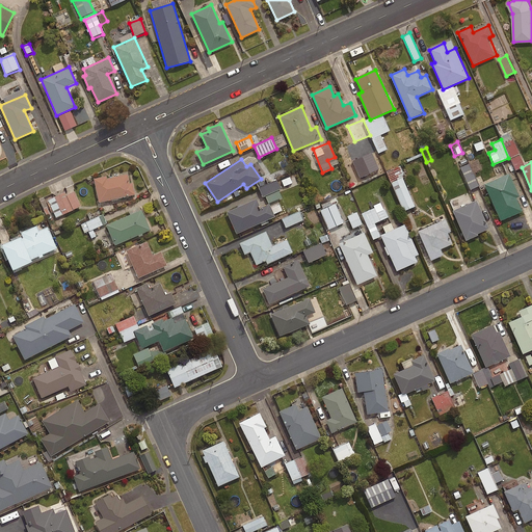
[(478,185),(469,163),(459,166),(469,189),(478,185)]
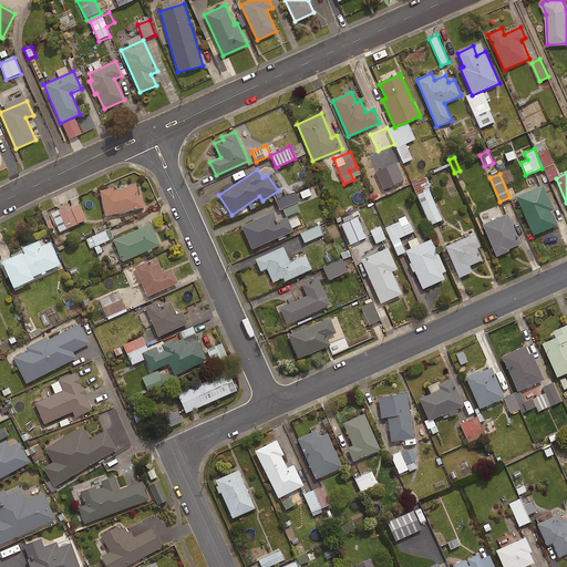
[(432,187),(428,178),(412,185),(429,224),(441,219),(428,189),(432,187)]
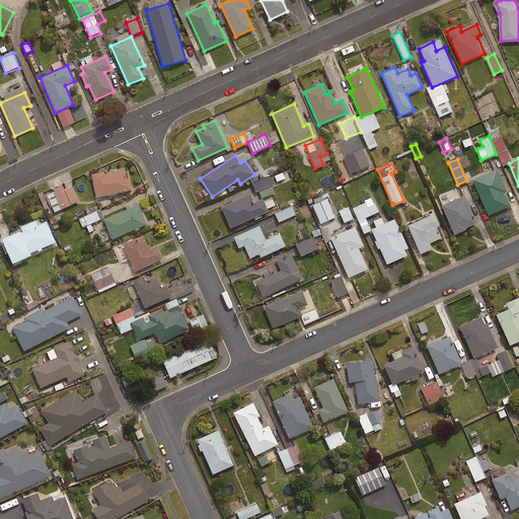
[(132,191),(129,178),(127,179),(125,169),(104,174),(103,171),(90,174),(96,199),(132,191)]
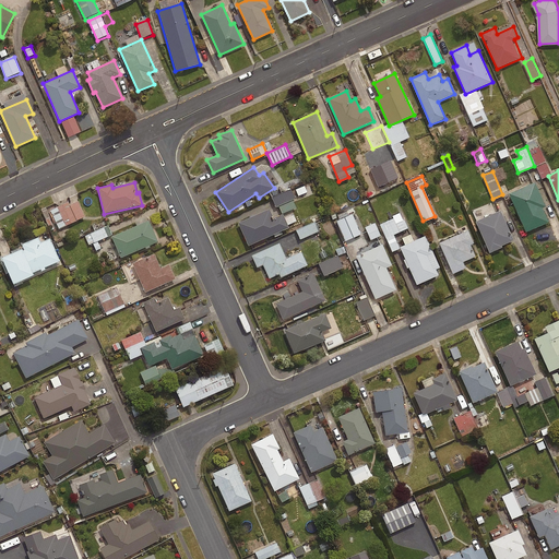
[(535,182),(509,194),(526,233),(549,223),(543,209),(546,207),(535,182)]
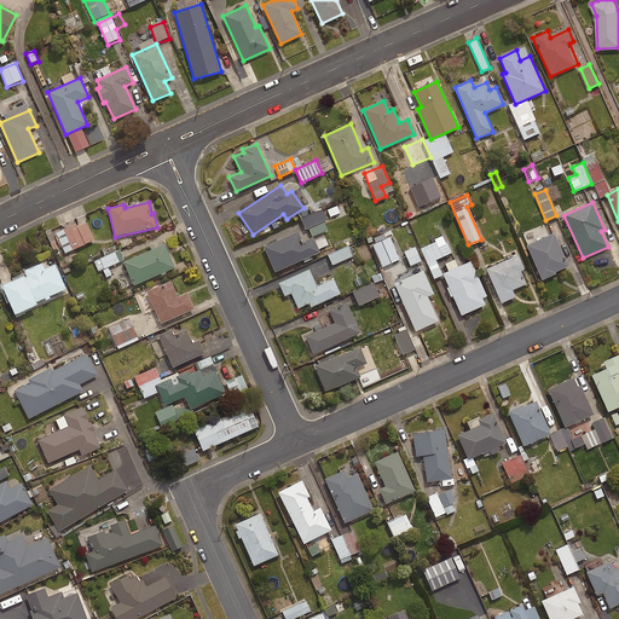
[(94,238),(86,223),(65,233),(63,227),(56,232),(67,253),(94,238)]
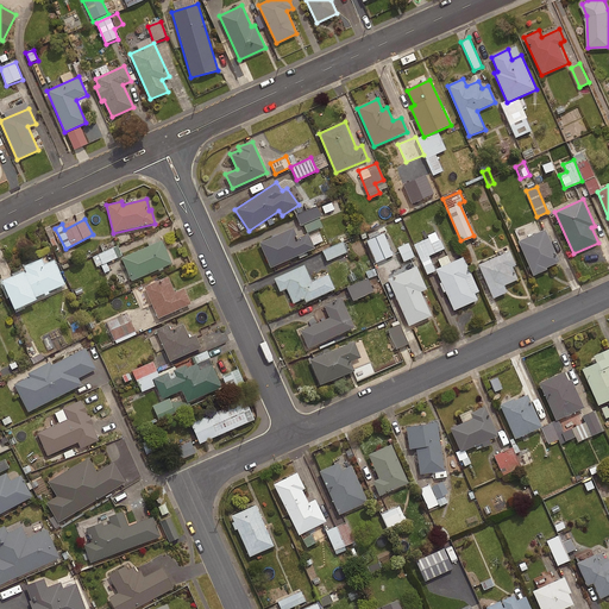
[(294,227),(259,243),(270,269),(314,249),(308,233),(297,238),(294,227)]
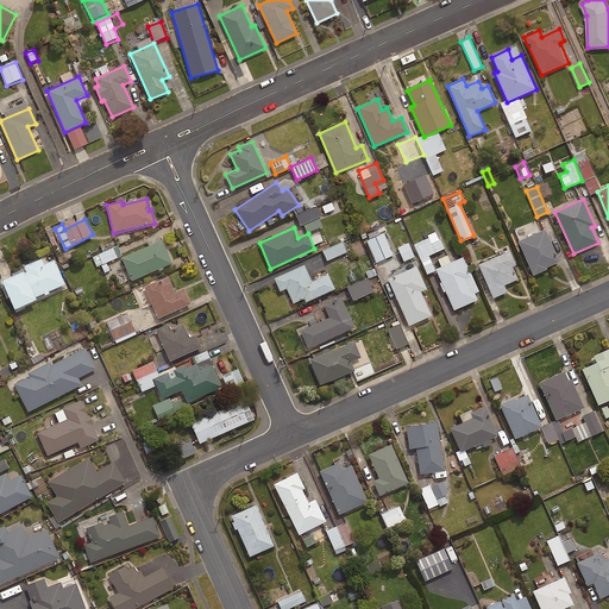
[(545,230),(519,242),(533,276),(547,270),(546,268),(559,263),(545,230)]
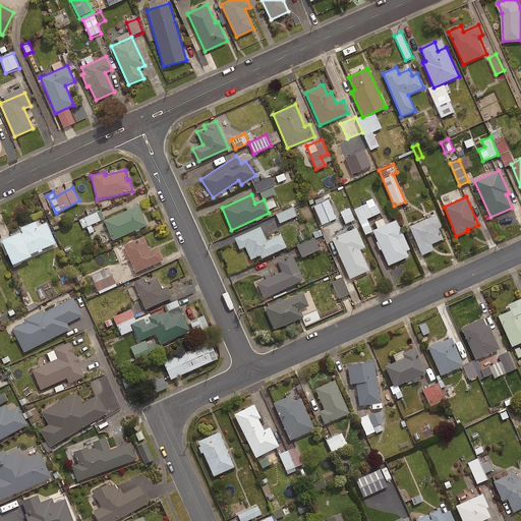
[(335,218),(328,198),(312,205),(321,224),(335,218)]
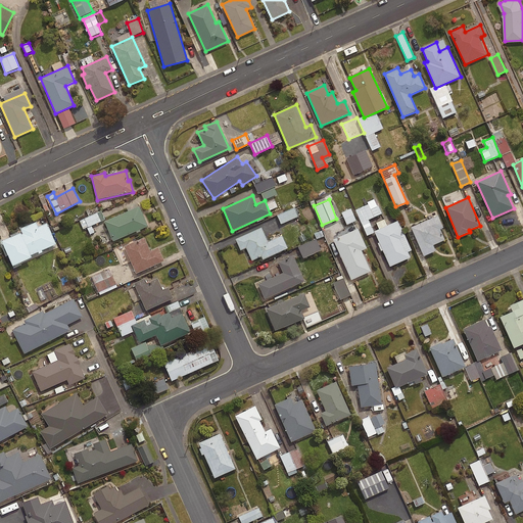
[(380,212),(374,200),(354,209),(366,235),(373,232),(367,220),(380,212)]
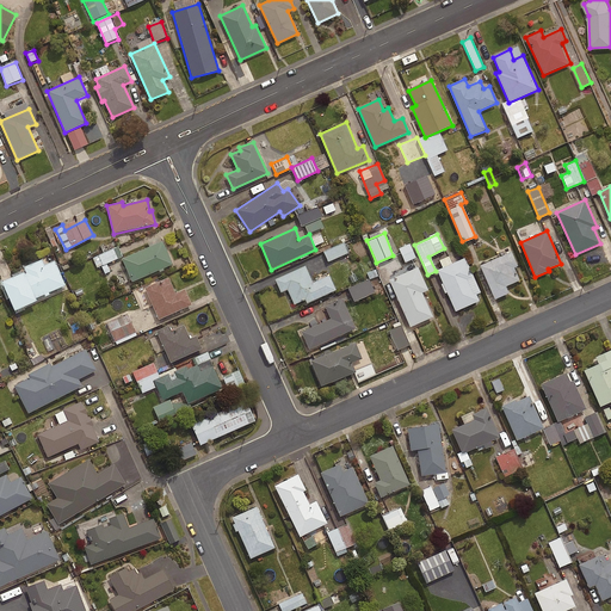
[(172,265),(162,241),(122,259),(131,283),(172,265)]
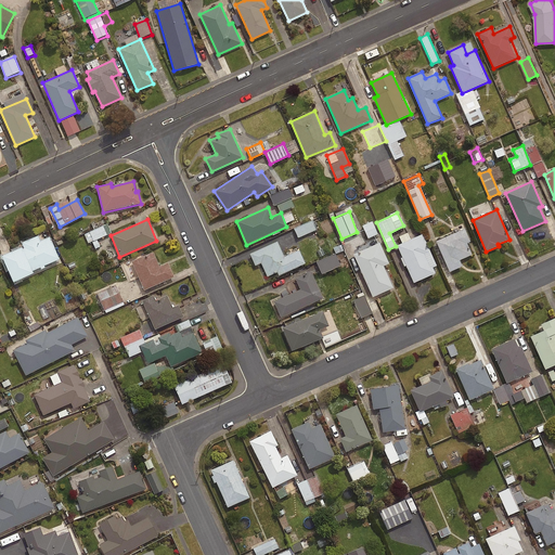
[(315,229),(311,220),(293,229),(297,237),(315,229)]
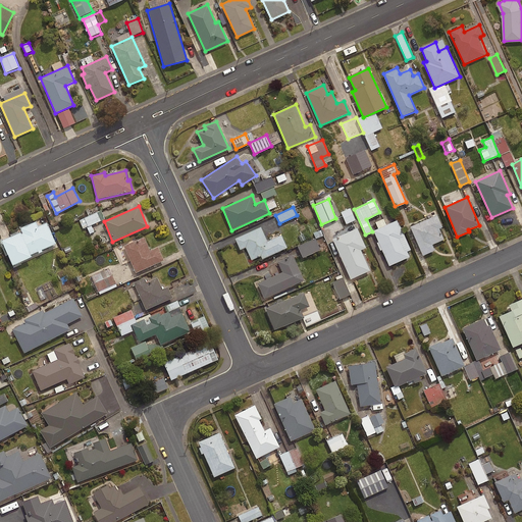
[(354,219),(349,208),(340,211),(345,223),(354,219)]
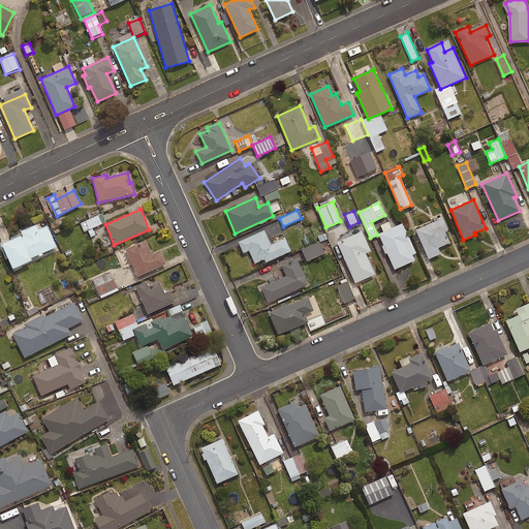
[(84,230),(87,229),(89,231),(86,232),(88,238),(96,235),(93,226),(105,221),(102,213),(81,222),(84,230)]
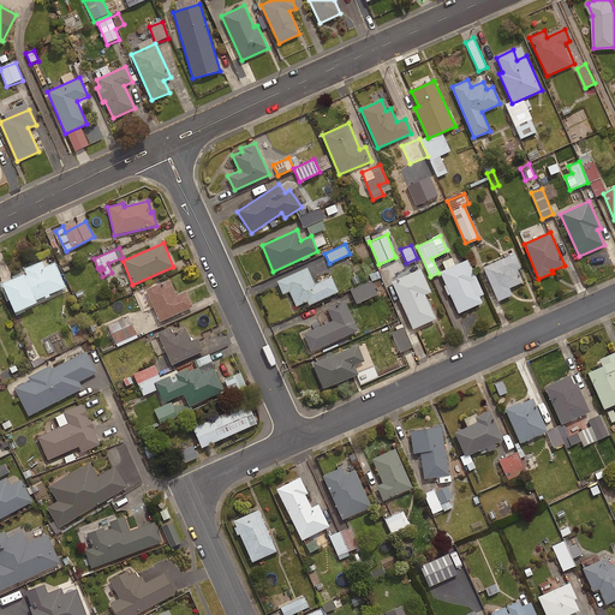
[(515,254),(483,268),(497,302),(512,296),(509,288),(524,282),(518,269),(521,268),(515,254)]
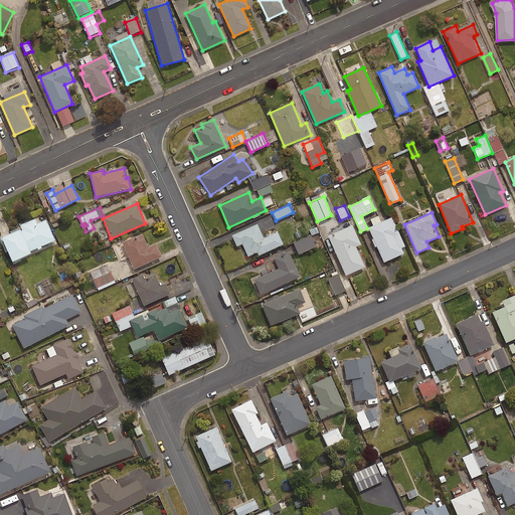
[(392,217),(368,228),(384,264),(404,254),(395,234),(399,233),(392,217)]
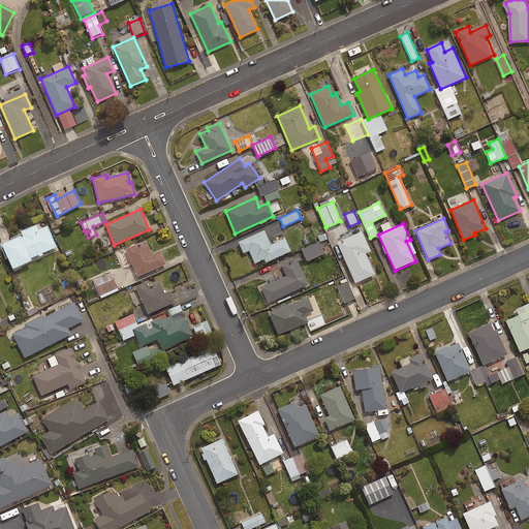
[(56,247),(47,226),(38,230),(35,225),(20,231),(22,237),(21,238),(20,236),(0,244),(11,270),(31,261),(30,258),(56,247)]
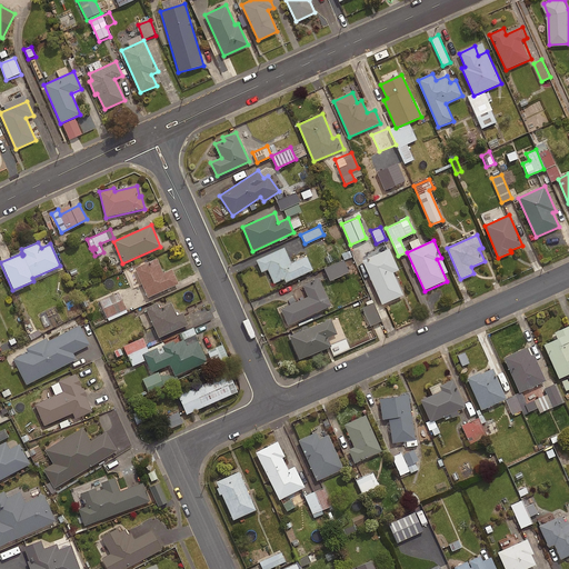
[(285,248),(256,260),(261,273),(268,270),(273,285),(285,280),(286,282),(313,271),(307,257),(291,263),(285,248)]
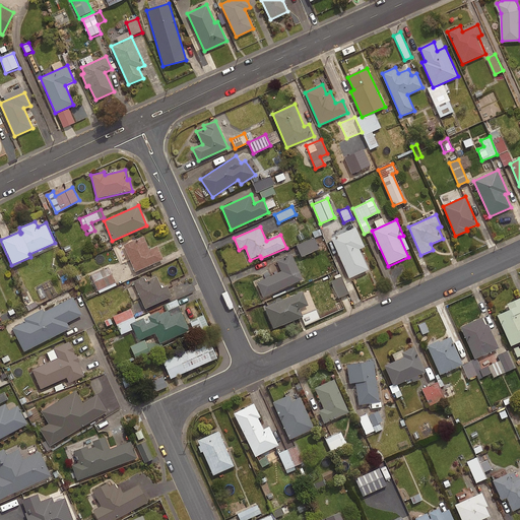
[(355,228),(331,239),(349,279),(369,270),(360,250),(365,248),(355,228)]
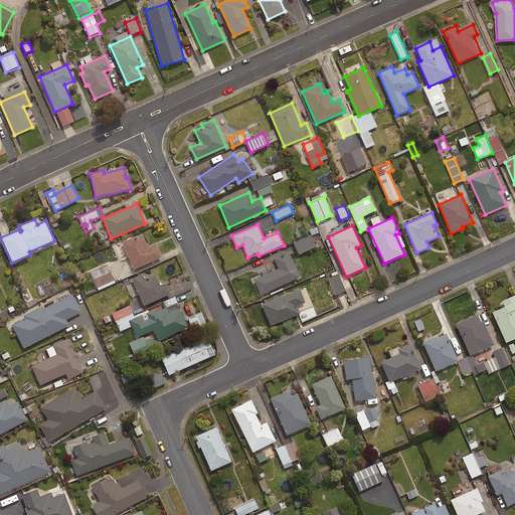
[(161,258),(155,243),(148,247),(142,234),(122,243),(134,270),(161,258)]
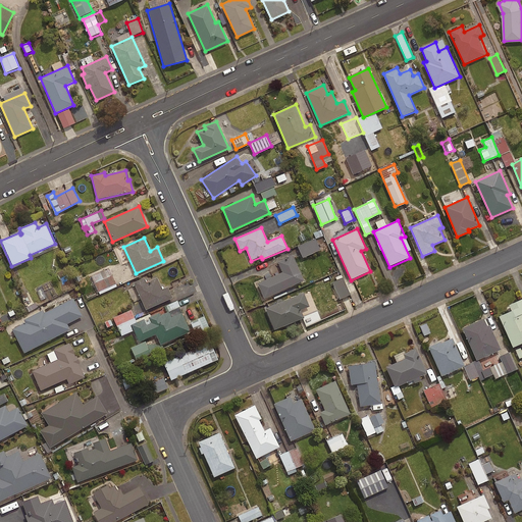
[(318,250),(314,239),(297,245),(301,257),(318,250)]
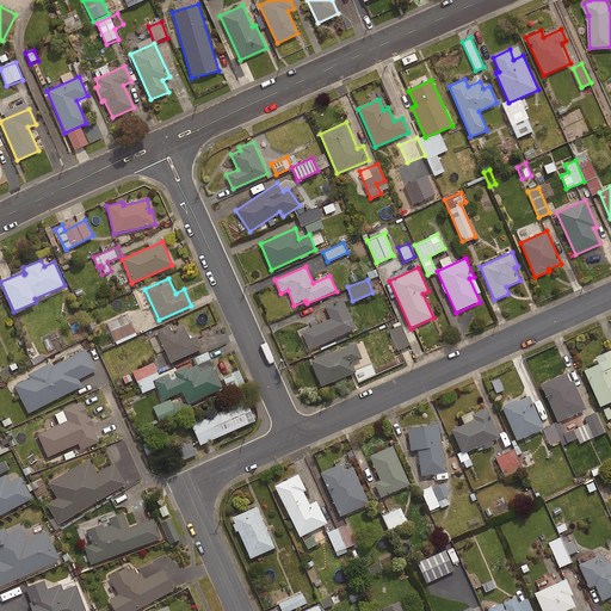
[(331,319),(302,332),(309,350),(356,328),(341,298),(325,307),(331,319)]
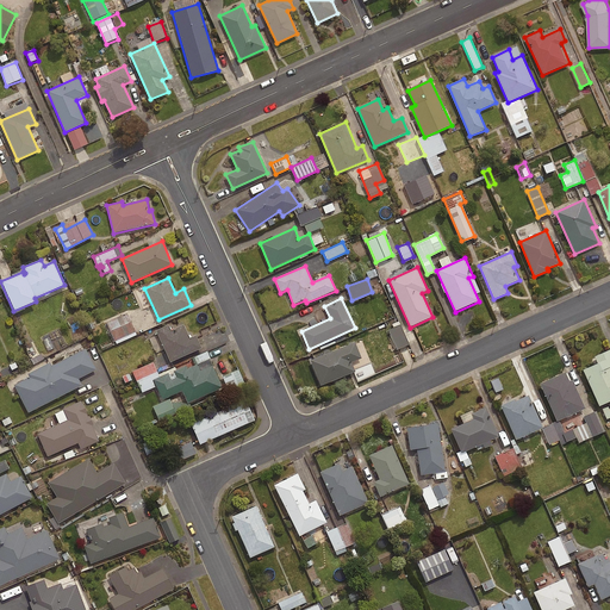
[(137,334),(126,312),(106,322),(117,343),(137,334)]
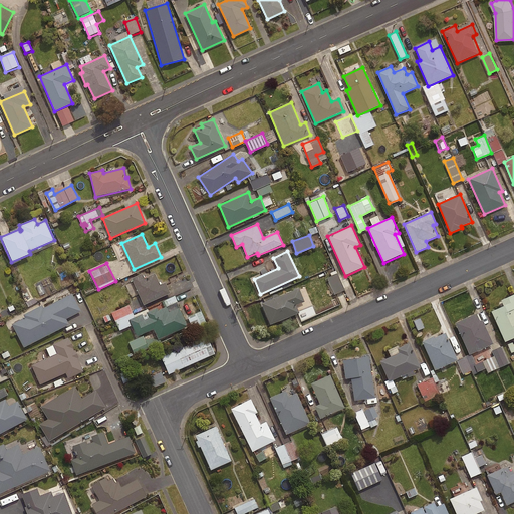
[(170,294),(165,283),(160,285),(155,274),(144,278),(142,274),(131,278),(144,305),(170,294)]
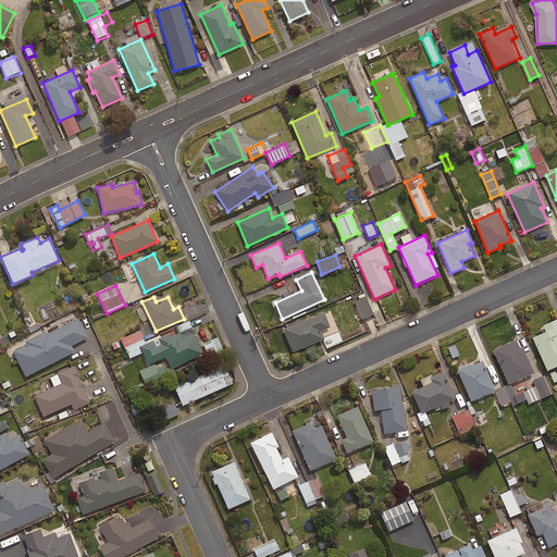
[(324,313),(283,330),(293,353),(324,339),(321,331),(330,327),(324,313)]
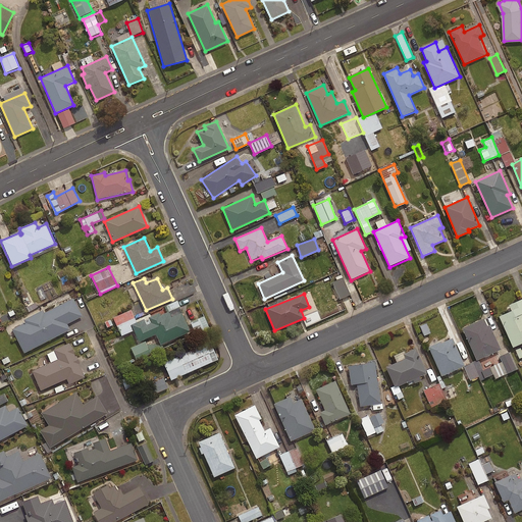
[(83,316),(73,298),(44,313),(43,311),(23,320),(24,323),(12,329),(24,353),(69,329),(66,324),(83,316)]
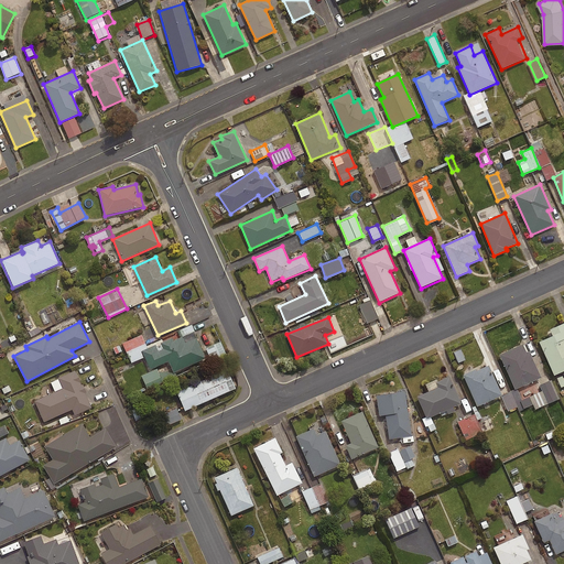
[(563,323),(550,331),(553,336),(539,343),(554,376),(563,371),(563,323)]
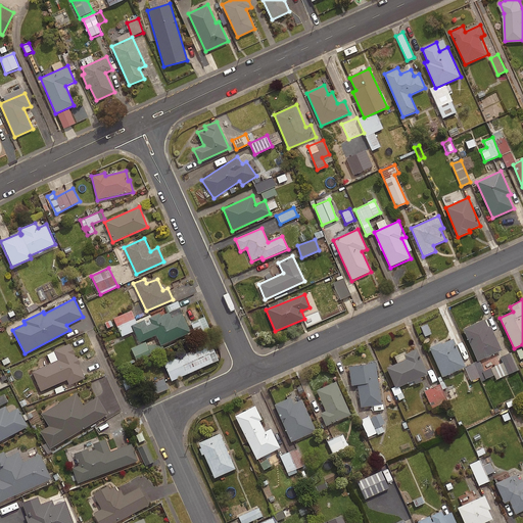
[(160,346),(190,333),(182,314),(171,319),(169,313),(159,317),(158,315),(149,319),(151,324),(146,326),(144,321),(131,326),(139,343),(156,335),(160,346)]
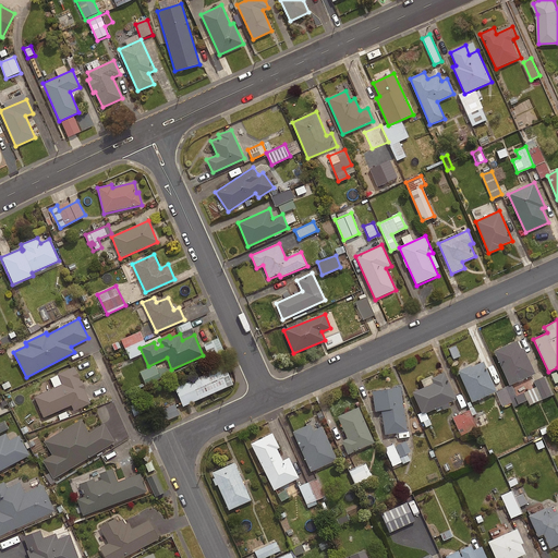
[(517,341),(494,351),(509,386),(535,374),(524,348),(521,350),(517,341)]
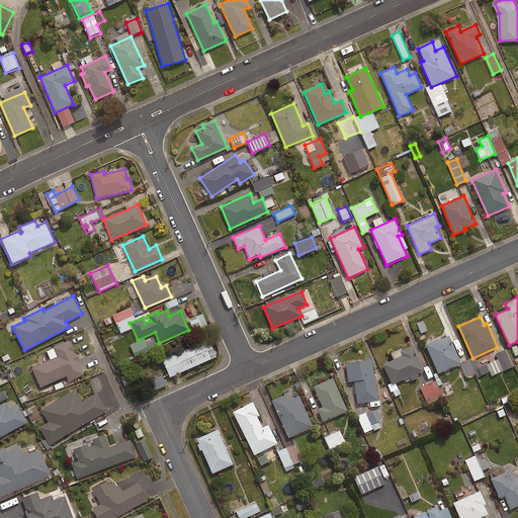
[(460,363),(448,336),(437,341),(437,340),(425,345),(438,373),(460,363)]
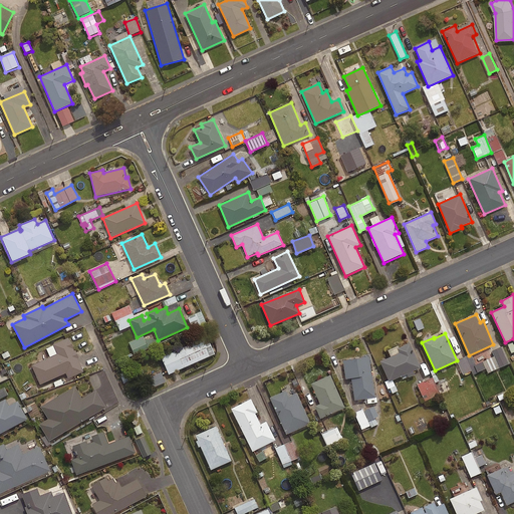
[(149,346),(144,335),(130,341),(135,352),(149,346)]
